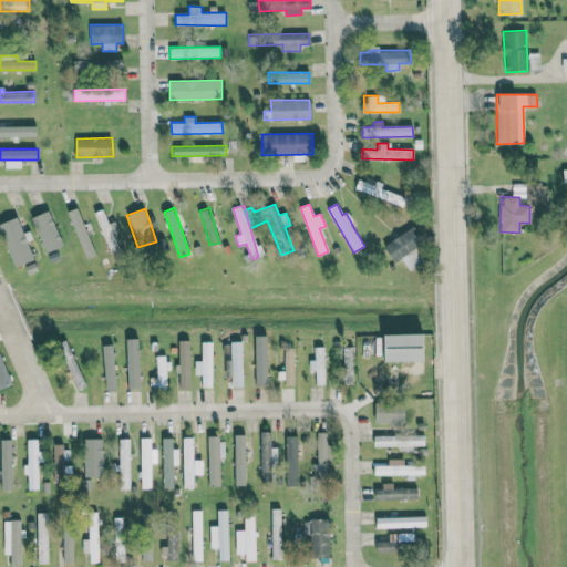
[(63,245),(49,210),(31,217),(45,253),(63,245)]
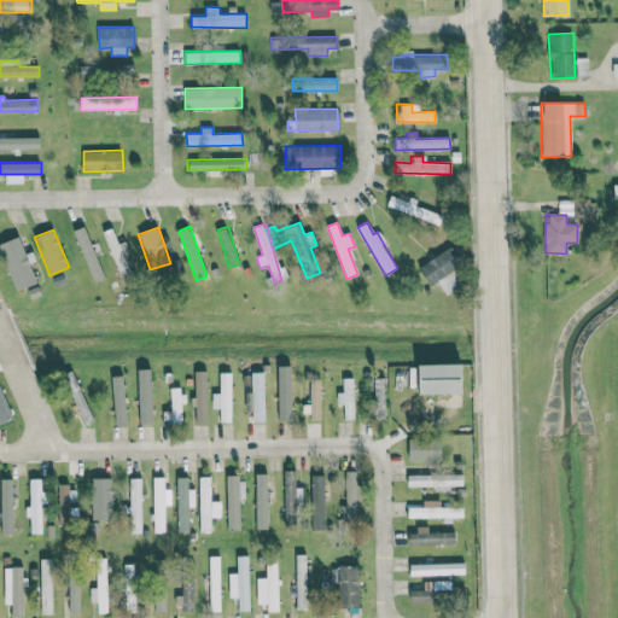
[(123,256),(118,258),(115,248),(109,250),(121,278),(130,273),(123,256)]
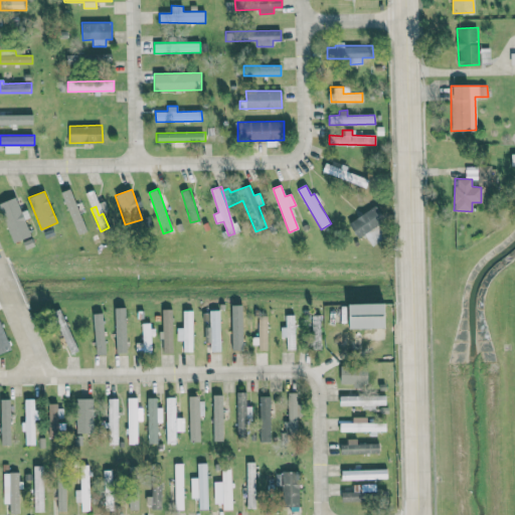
[(384,222),(376,206),(348,221),(356,237),(384,222)]
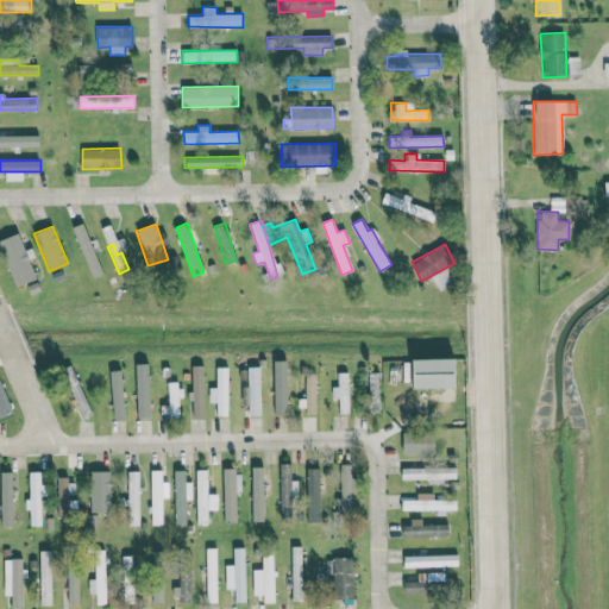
[(412,388),(454,388),(453,357),(412,358),(412,388)]
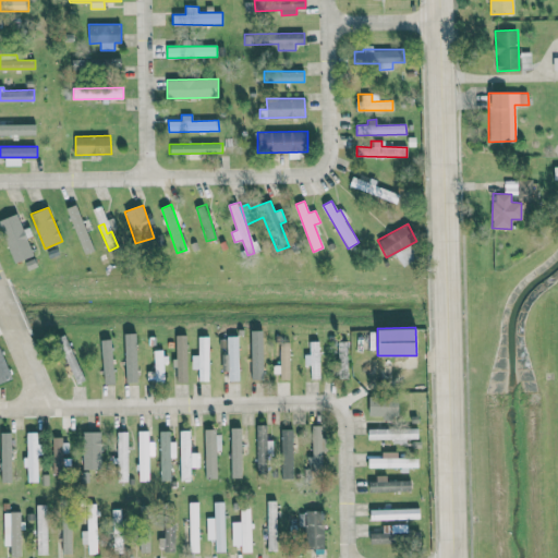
[(187,381),(186,335),(174,335),(176,383),(187,381)]
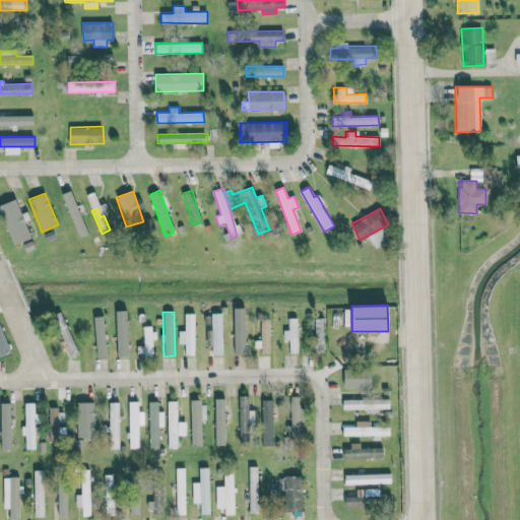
[(194,314),(185,313),(184,331),(179,331),(179,343),(185,343),(185,354),(194,355),(194,314)]
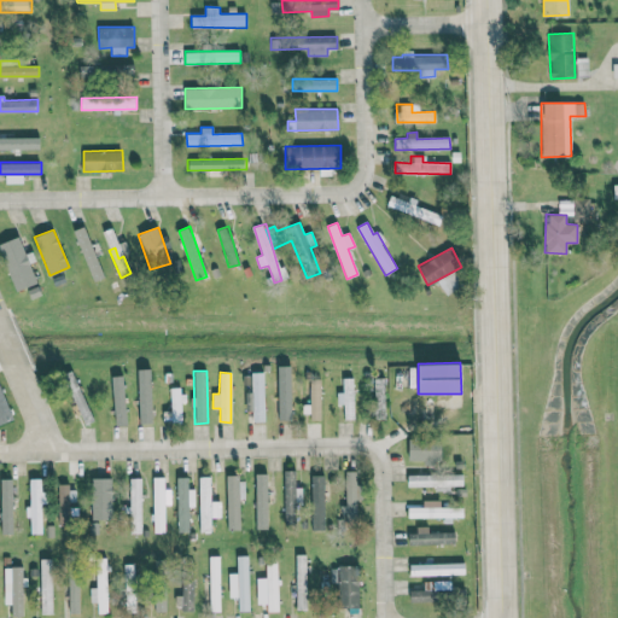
[(263,372),(251,372),(252,392),(245,392),(246,409),(252,409),(252,421),(264,421),(263,372)]
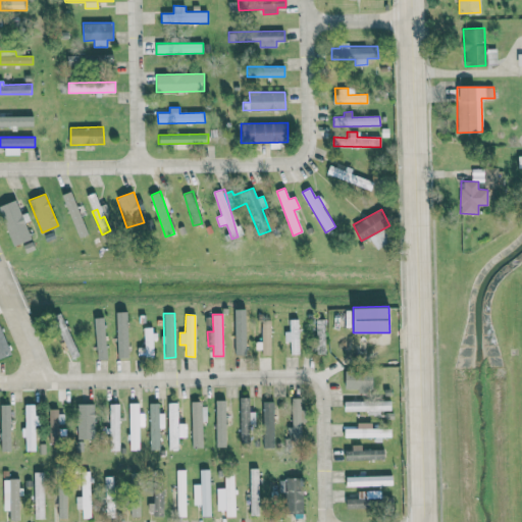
[(237,336),(230,336),(231,348),(238,347),(238,356),(247,356),(246,318),(236,318),(237,336)]
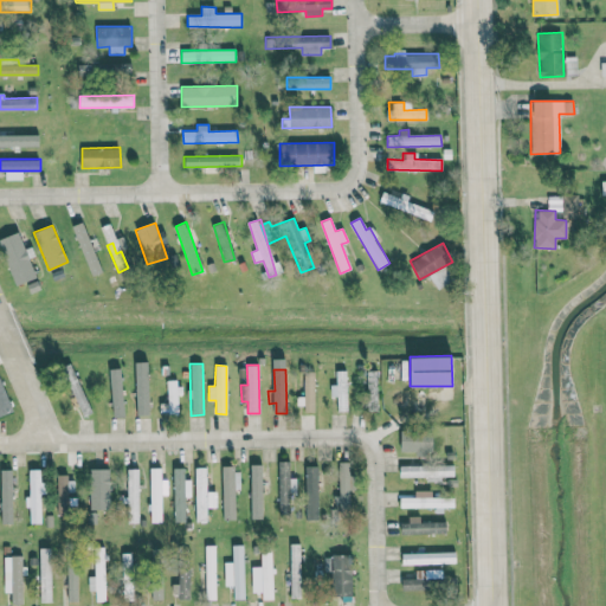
[(347,411),(346,371),(336,371),(336,385),(330,385),(330,397),(336,397),(337,412),(347,411)]
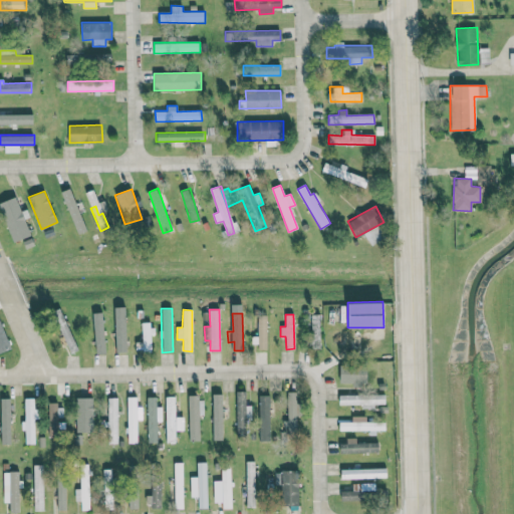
[(266,315),(257,315),(258,349),(267,349),(266,315)]
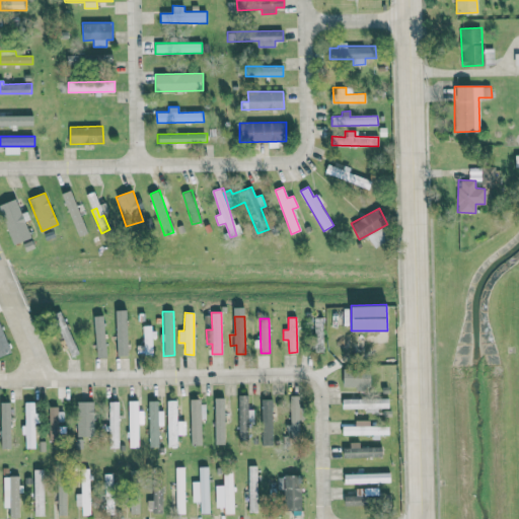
[(0,356),(11,352),(0,323),(0,356)]
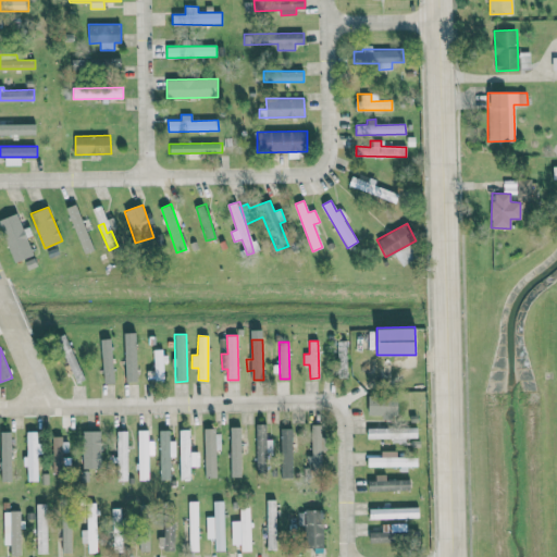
[(164,350),(153,350),(155,376),(163,376),(162,361),(164,361),(164,350)]
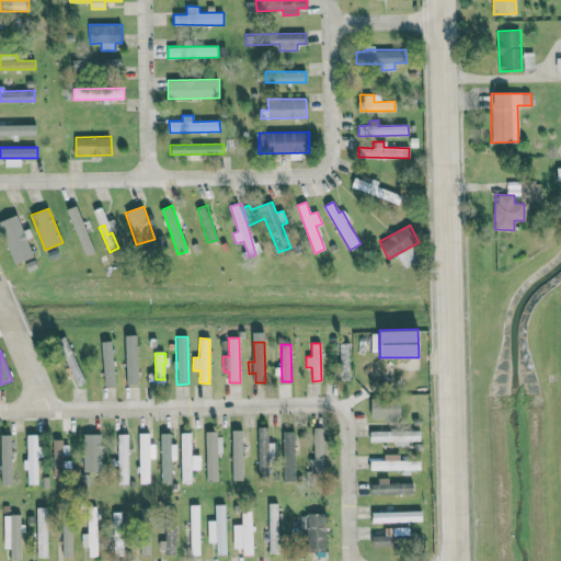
[(370,420),(400,419),(400,399),(370,399),(370,420)]
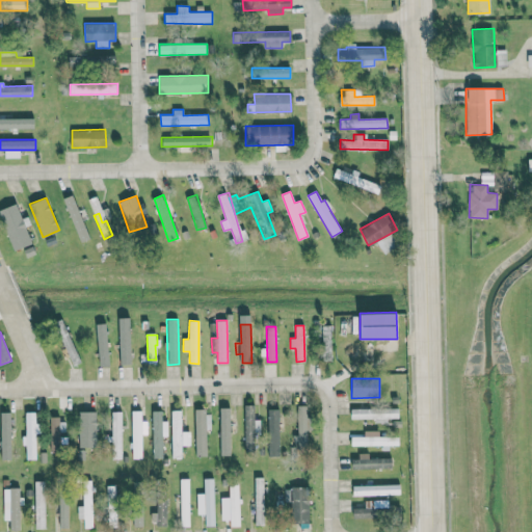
[(260,432),(260,420),(255,420),(255,405),(244,404),(243,453),(254,453),(255,432),(260,432)]
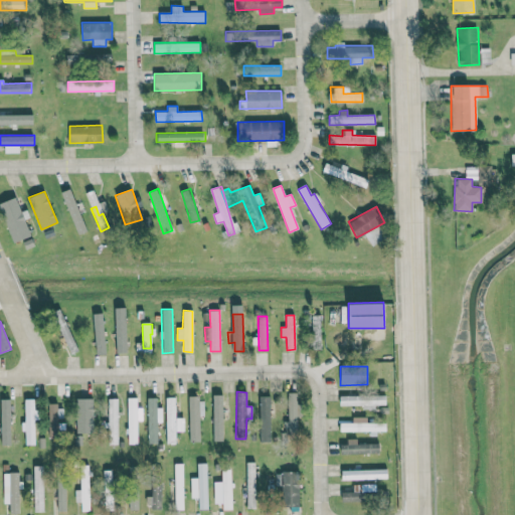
[(297,404),(297,392),(289,392),(287,438),(297,438),(297,428),(301,428),(303,404),(297,404)]
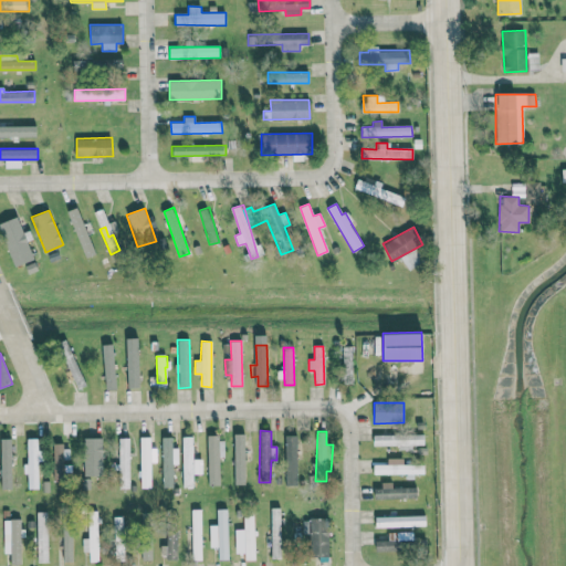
[(220,485),(219,457),(222,457),(222,435),(207,436),(208,485),(220,485)]
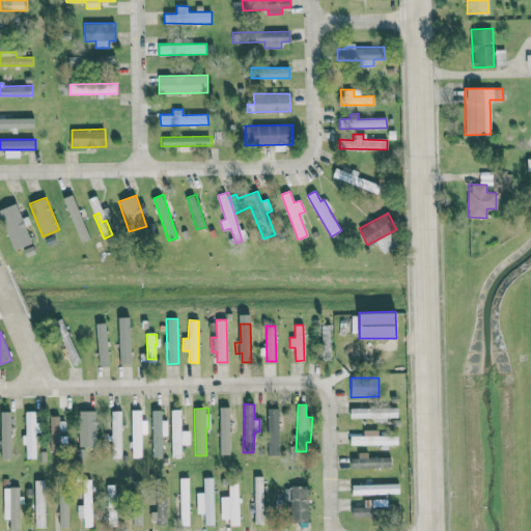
[(220,455),(229,455),(229,408),(219,408),(220,455)]
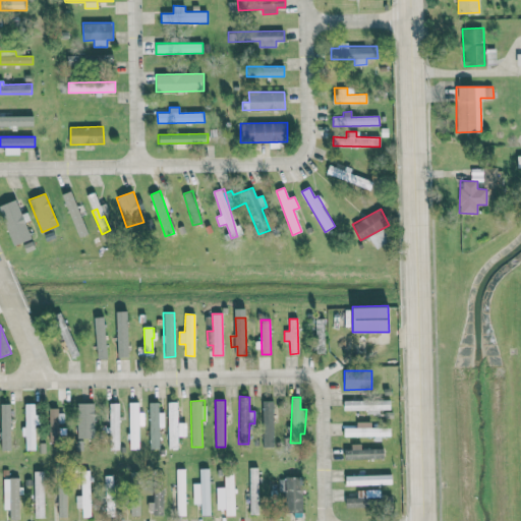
[(344,411),(379,412),(379,410),(390,410),(390,401),(344,400),(344,411)]
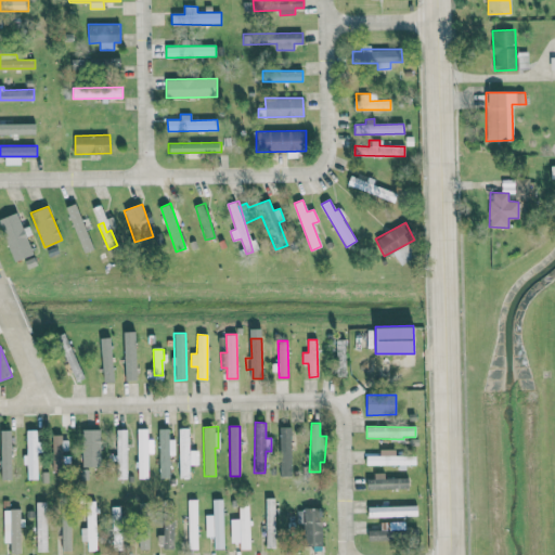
[(279,427),(280,477),(292,476),(291,427),(279,427)]
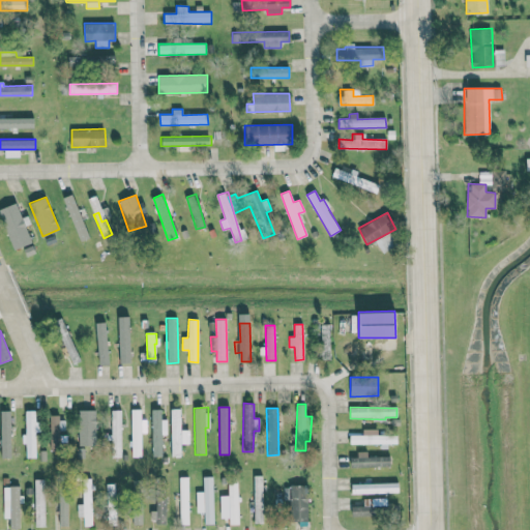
[(131,409),(131,457),(141,457),(141,409),(131,409)]
